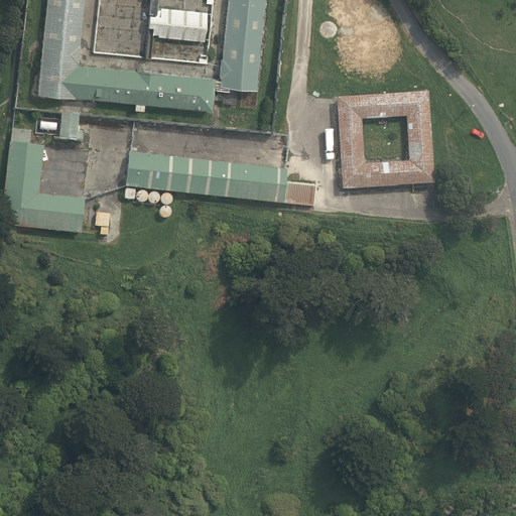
[(47,0),(38,93),(134,103),(133,109),(142,110),(143,103),(211,110),(215,78),(160,72),(160,71),(136,69),(136,71),(77,63),(77,62),(79,62),(81,44),(79,44),(83,0),(47,0)]
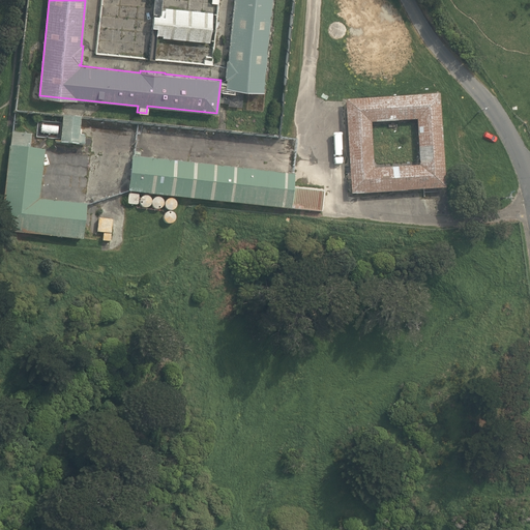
[(153,0),(148,58),(154,59),(156,35),(162,35),(162,37),(209,41),(211,11),(162,6),(162,0),(153,0)]
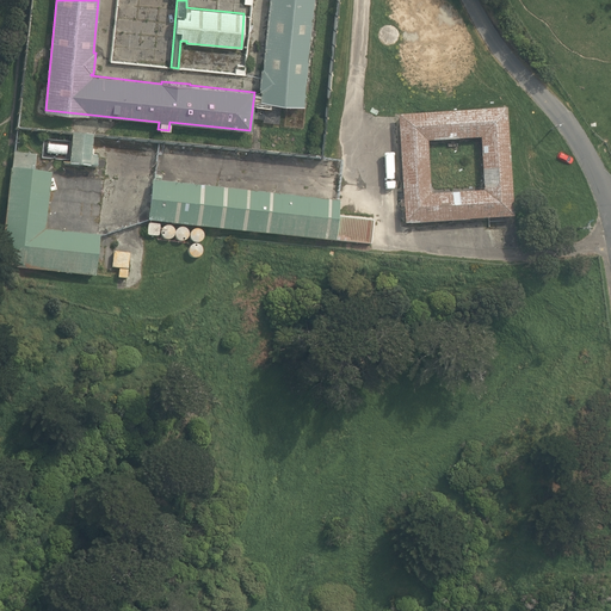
[(270,0),(263,68),(261,68),(259,92),(257,117),(263,118),(261,121),(278,123),(281,104),(303,106),(313,0),(270,0)]
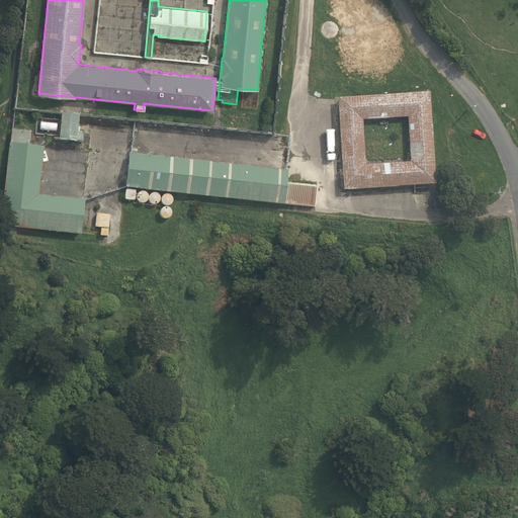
[(336,97),(342,190),(434,185),(429,92),(336,97)]
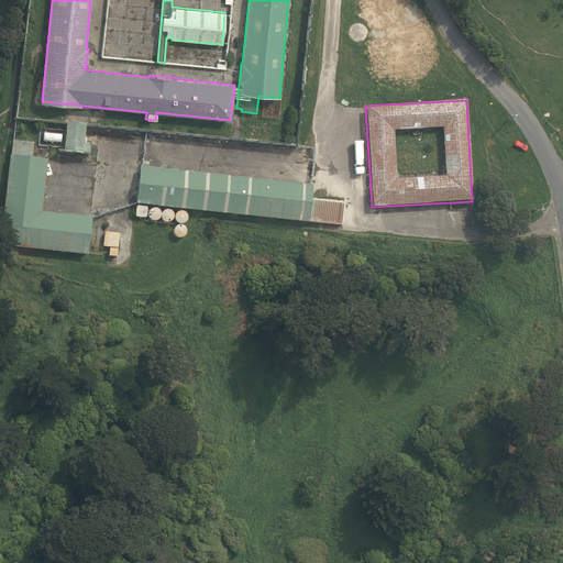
[(64,153),(89,155),(90,144),(84,144),(86,125),(66,123),(64,153)]
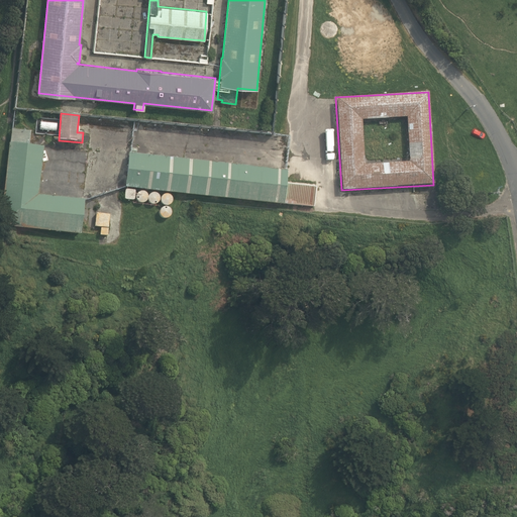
[(39,122),(39,130),(56,131),(56,124),(39,122)]
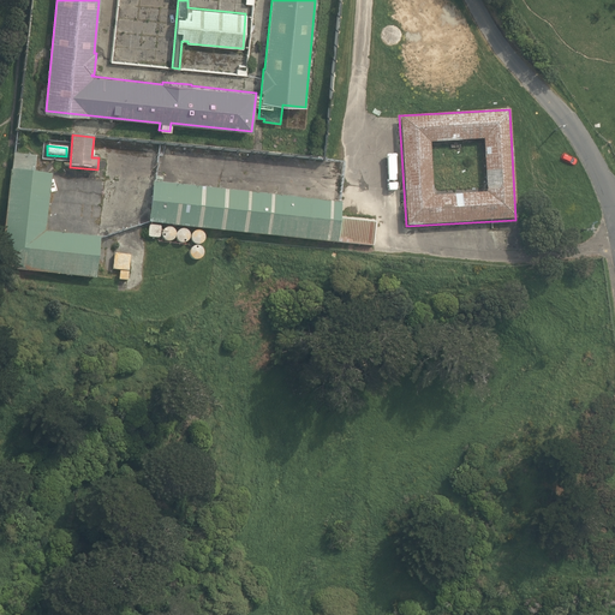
[(0,267),(96,278),(101,237),(46,231),(52,174),(34,173),(36,156),(13,153),(0,267)]
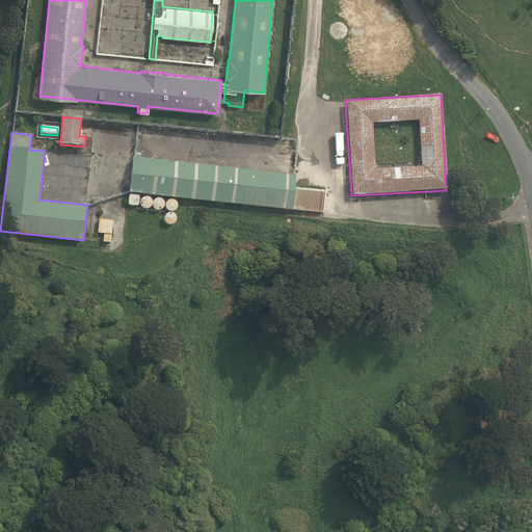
[(129,193),(323,213),(325,191),(295,188),(296,175),(133,158),(129,193)]
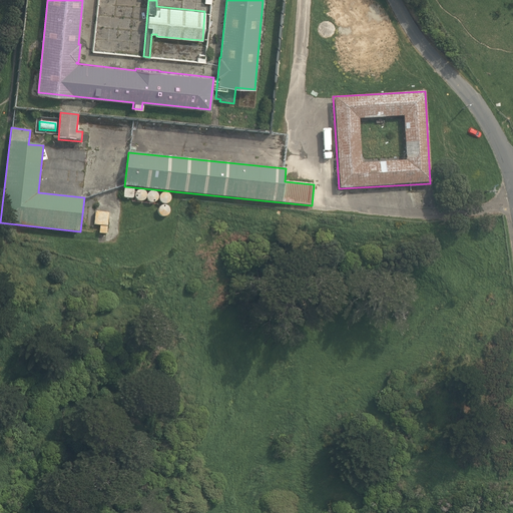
[(124,187),(123,197),(133,199),(134,188),(124,187)]
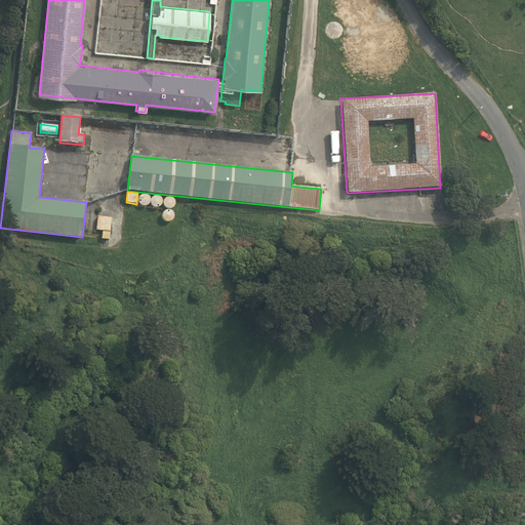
[(148,202),(149,201),(149,199),(148,197),(147,196),(146,195),(144,194),(142,195),(140,195),(138,197),(138,198),(137,200),(138,202),(138,203),(140,204),(142,205),(144,205),(146,205),(147,204),(148,202)]
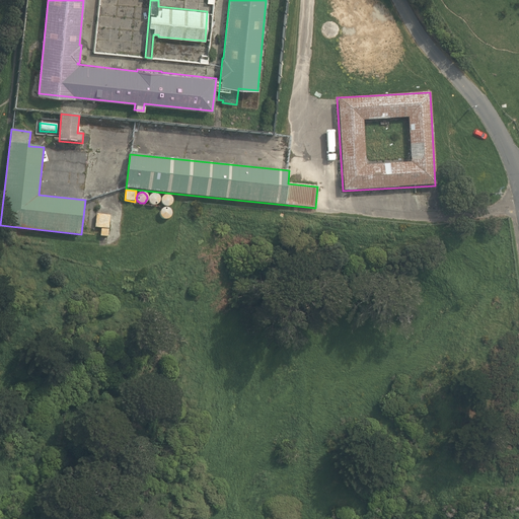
[(158,201),(159,199),(158,197),(157,196),(156,195),(154,194),(152,194),(151,194),(149,195),(148,197),(148,199),(148,200),(148,202),(150,203),(151,204),(153,205),(155,204),(156,204),(158,202),(158,201)]
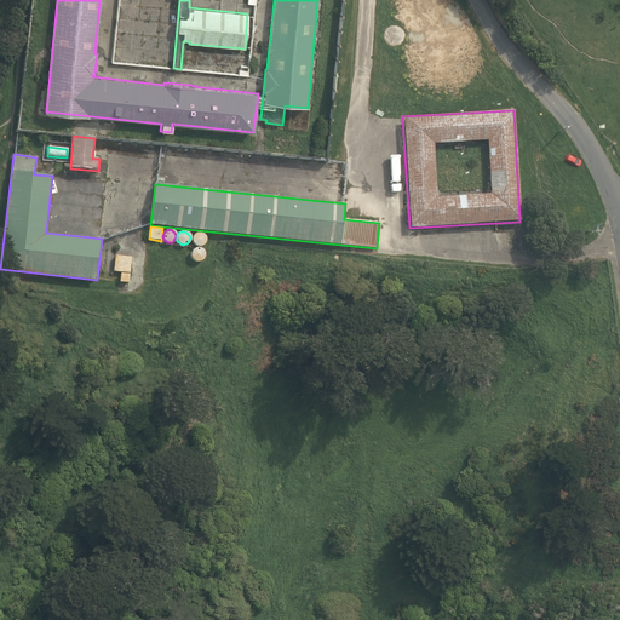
[(205,242),(206,240),(205,237),(205,236),(204,235),(201,234),(200,233),(197,233),(196,233),(194,234),(193,235),(191,237),(191,240),(191,241),(193,244),(194,245),(195,246),(197,247),(199,247),(201,246),(202,245),(204,244),(205,242)]
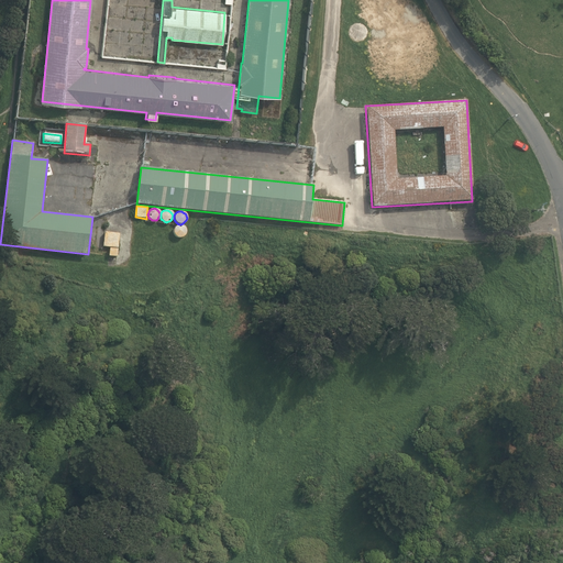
[(185,234),(185,232),(185,230),(185,229),(184,227),(181,225),(180,225),(178,225),(176,225),(175,227),(174,229),(174,230),(174,232),(174,234),(175,235),(176,236),(178,236),(180,236),(181,236),(184,235),(185,234)]
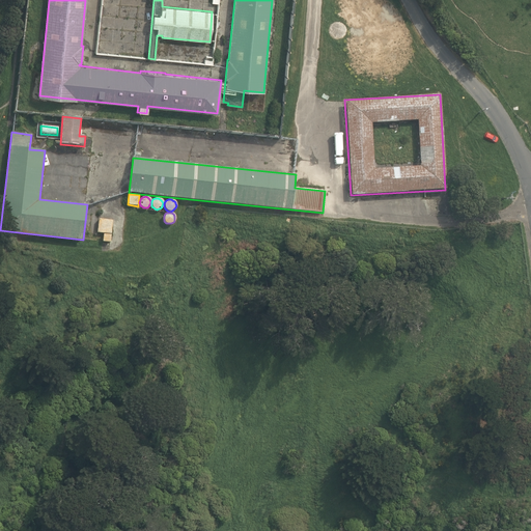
[(103,241),(110,242),(113,220),(100,218),(98,233),(104,233),(103,241)]
